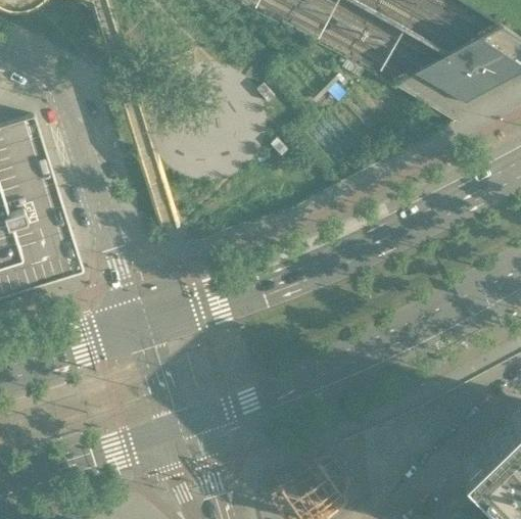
[(435,63),(415,75),(466,104),(520,74),(520,65),(479,39),(459,50),(450,55),(445,57),(435,63)]
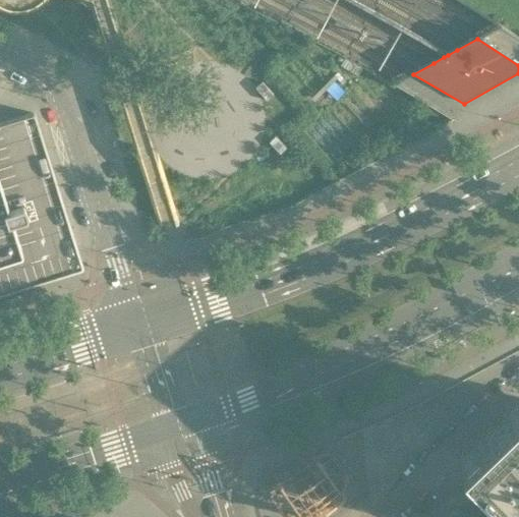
[(10,213),(0,181),(0,267),(25,260),(22,247),(20,247),(14,226),(25,222),(26,222),(27,221),(27,220),(29,219),(29,218),(25,210),(23,210),(22,209),(21,210),(10,213)]
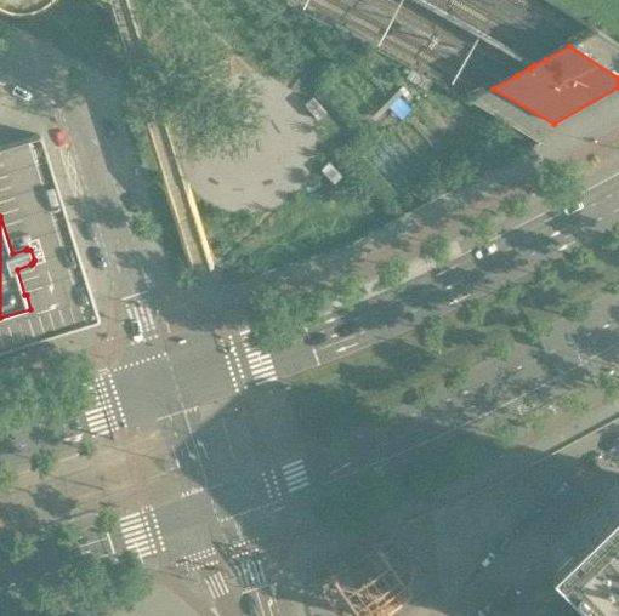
[(68,238),(30,250),(33,258),(34,260),(34,261),(34,262),(33,262),(33,263),(32,264),(30,264),(17,269),(24,295),(27,295),(30,309),(41,314),(45,326),(56,331),(86,321),(92,311),(71,239),(69,238),(68,234),(67,234),(68,238)]
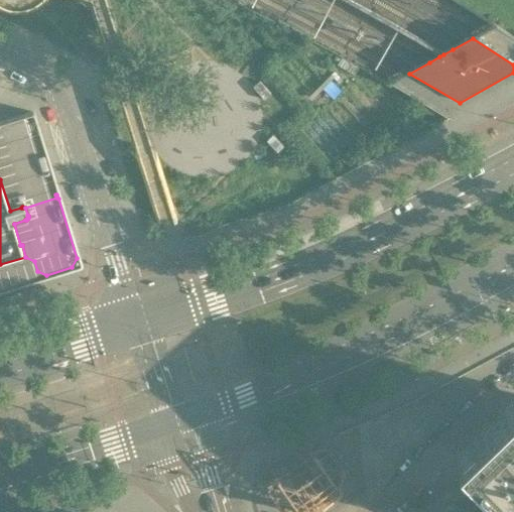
[(0,296),(41,284),(37,271),(34,261),(25,257),(0,264),(0,296)]
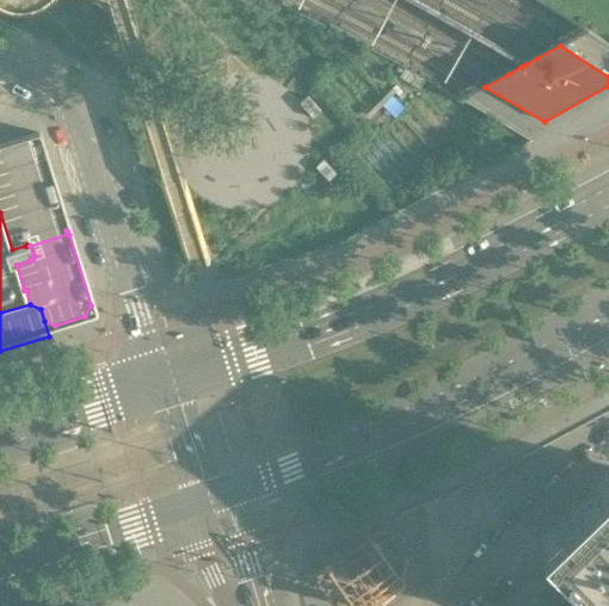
[(608,487),(543,551),(595,605),(608,605),(608,487)]
